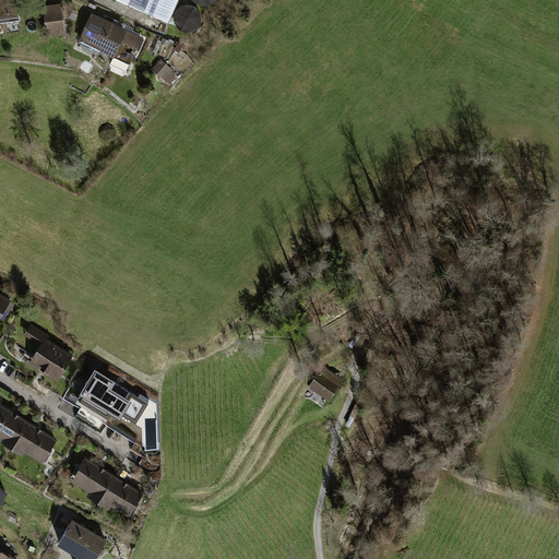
[(18,0),(0,0),(0,23),(21,20),(18,0)]
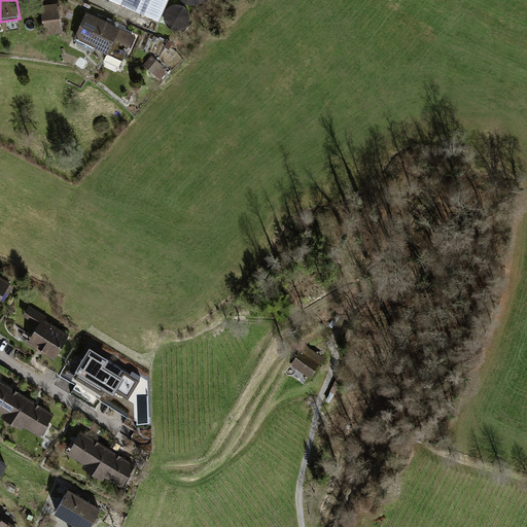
[(111,0),(160,21),(168,0),(111,0)]
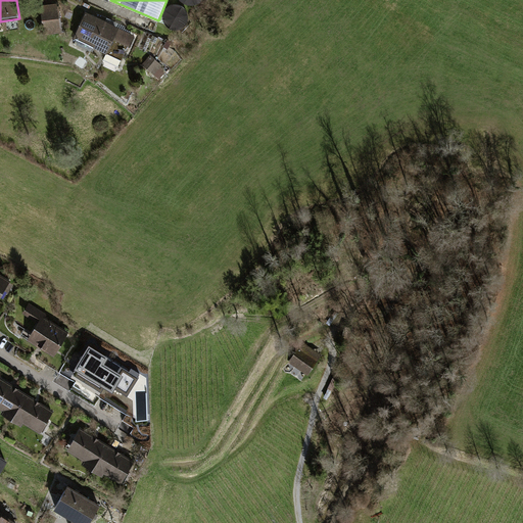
[(57,3),(41,5),(44,35),(63,33),(59,5),(57,5),(57,3)]
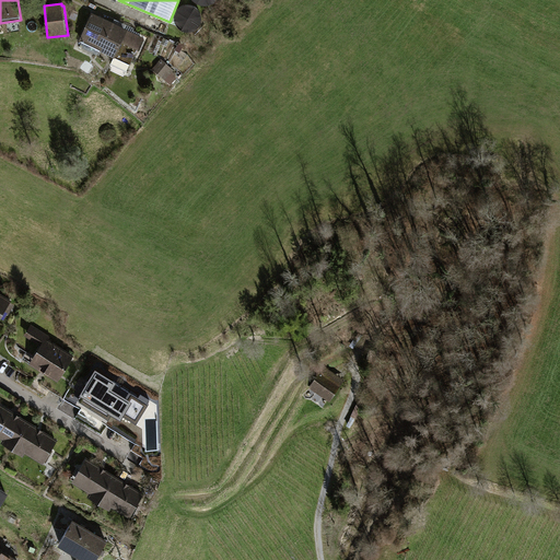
[(174,18),(188,35),(206,21),(191,3),(174,18)]
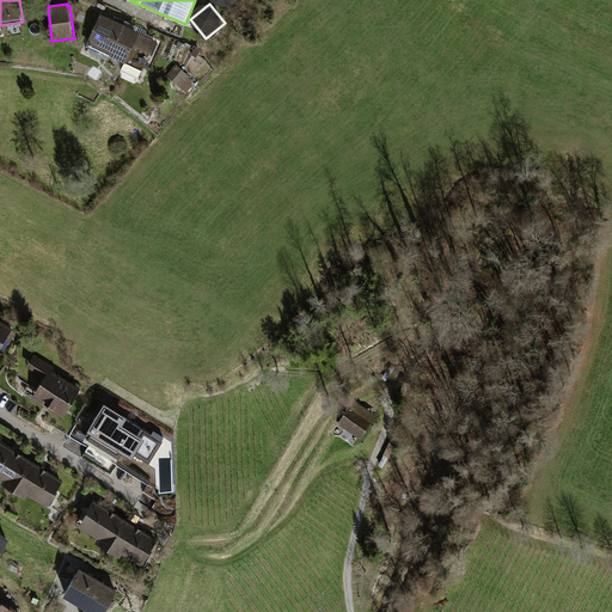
[(126,63),(140,34),(141,32),(101,13),(86,44),(126,63)]
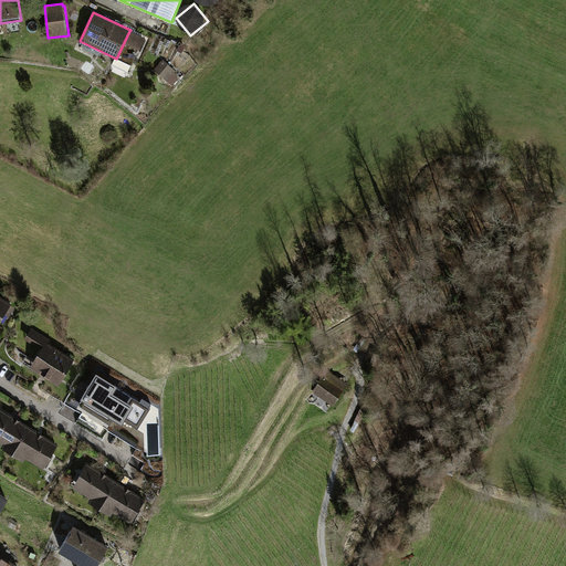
[(129,31),(116,59),(132,65),(139,50),(140,50),(146,38),(129,31)]
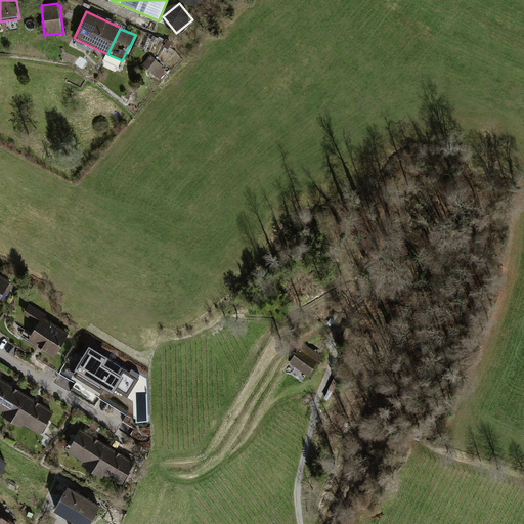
[(150,55),(142,66),(147,70),(147,69),(160,79),(166,73),(161,68),(163,66),(156,60),(157,59),(150,55)]
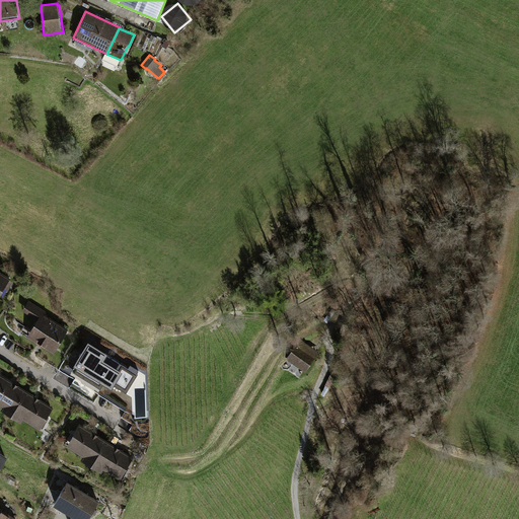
[(0,276),(0,305),(12,283),(0,276)]
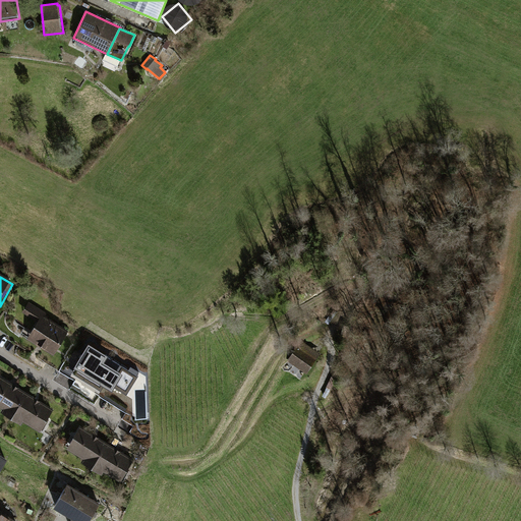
[(80,336),(30,306),(22,319),(38,328),(26,347),(62,367),(80,336)]
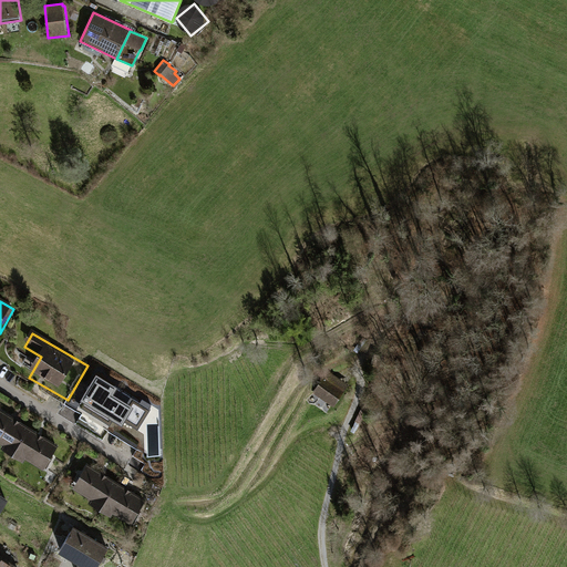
[(328,371),(312,393),(333,408),(349,385),(328,371)]
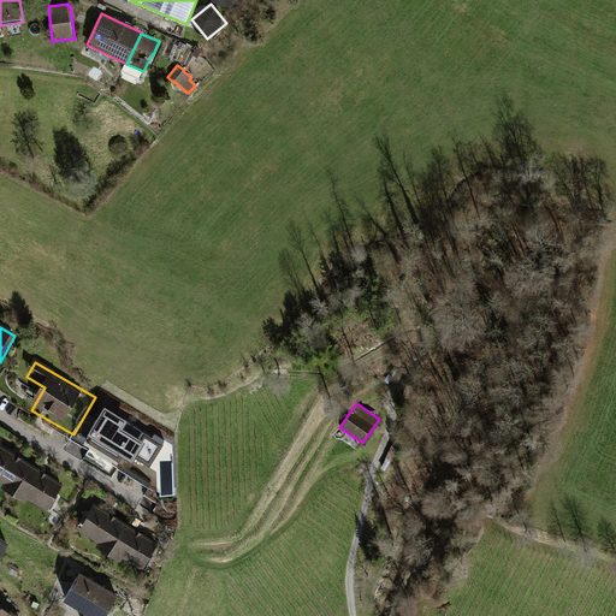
[(166,443),(105,404),(87,434),(132,463),(137,455),(153,465),(166,443)]
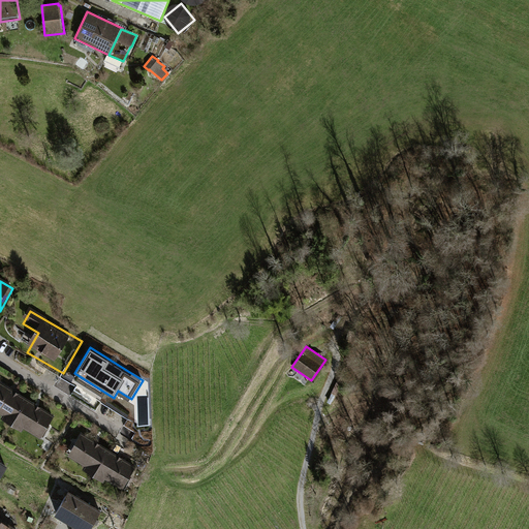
[(61,419),(4,383),(0,391),(0,416),(44,445),(61,419)]
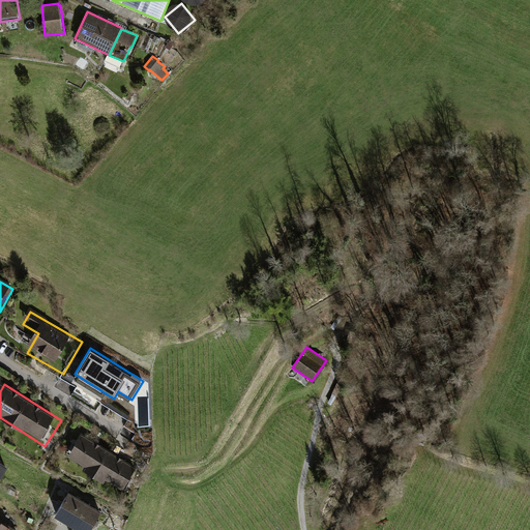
[(136,467),(81,437),(67,462),(122,492),(136,467)]
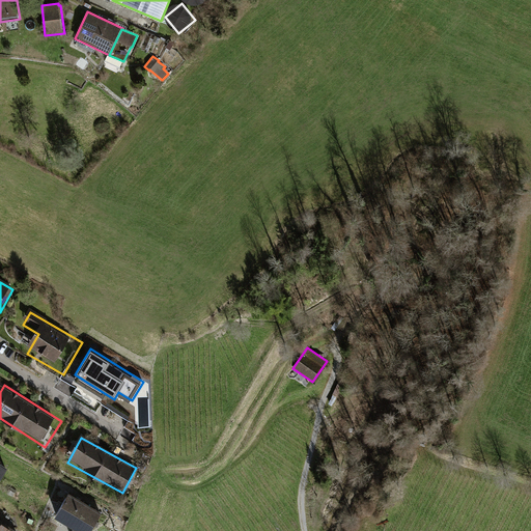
[(0,486),(9,474),(0,468),(0,486)]
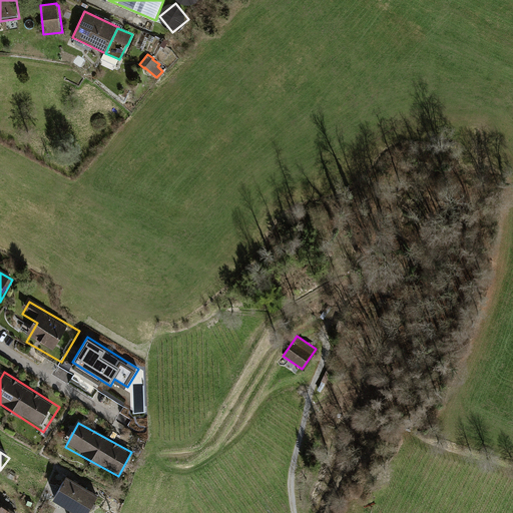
[(93,512),(99,501),(66,483),(53,507),(65,512),(93,512)]
